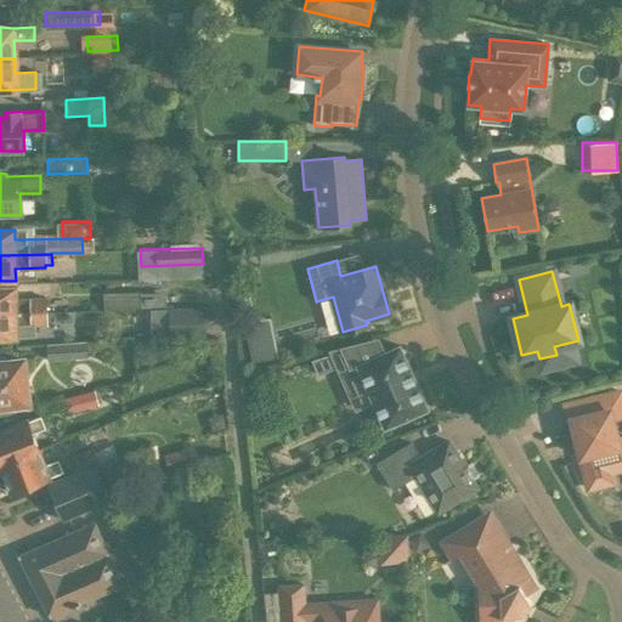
[(0,287),(0,312),(46,311),(46,297),(16,298),(16,288),(0,287)]
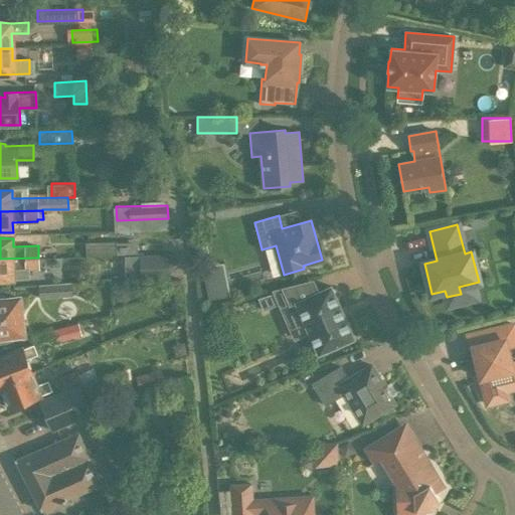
[(137,241),(117,242),(116,240),(84,241),(86,255),(138,253),(137,241)]
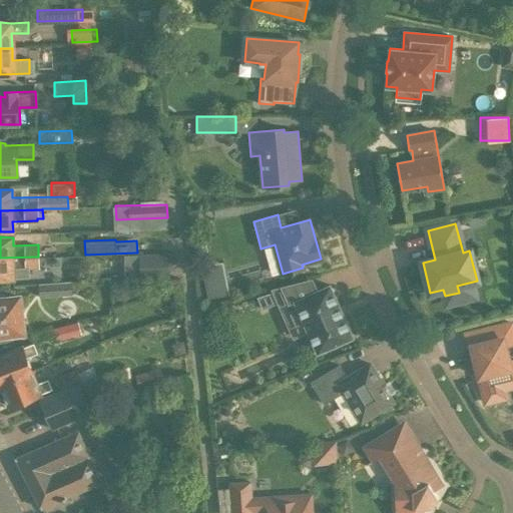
[(139,252),(140,279),(169,277),(168,250),(139,252)]
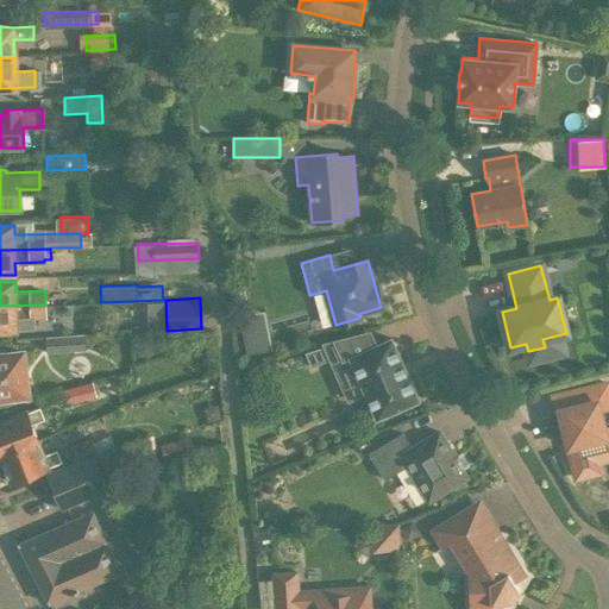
[(45,305),(0,306),(0,331),(17,331),(35,331),(35,319),(46,319),(45,305)]
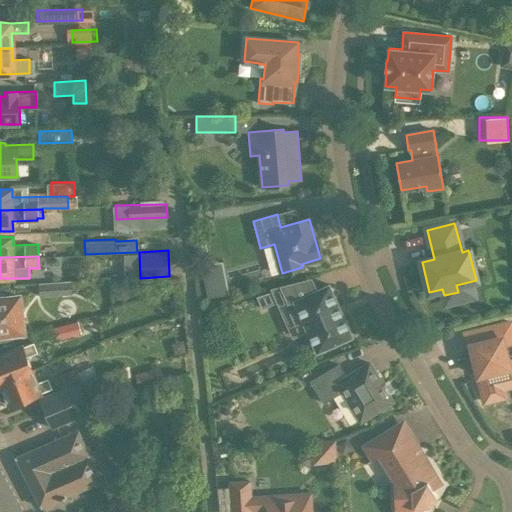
[(227,260),(205,263),(210,294),(232,290),(227,260)]
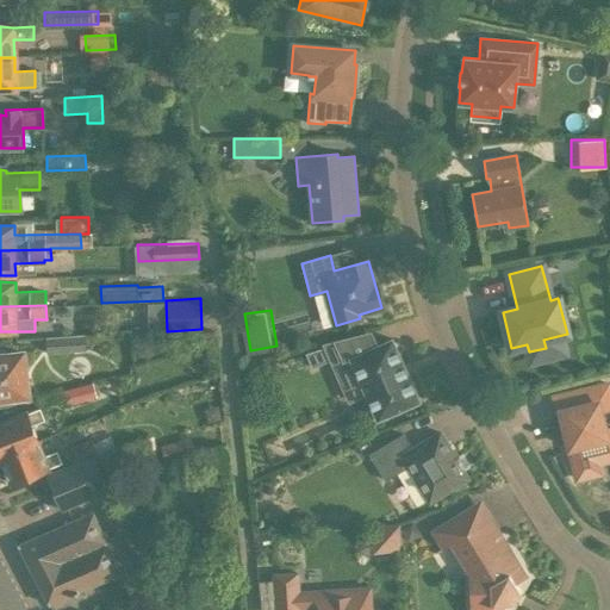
[(83,334),(45,337),(47,353),(85,350),(83,334)]
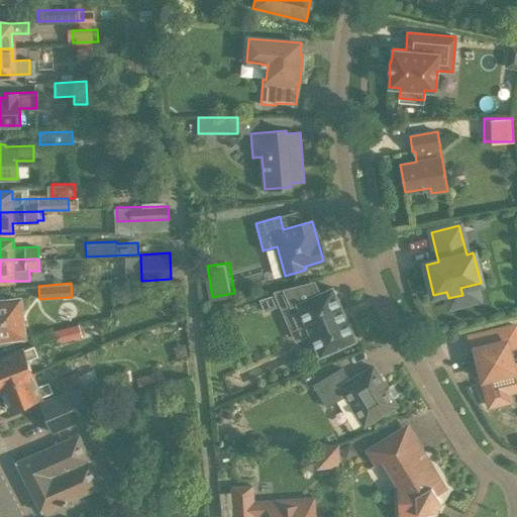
[(305,324),(319,357),(355,341),(332,288),(282,310),(291,331),(305,324)]
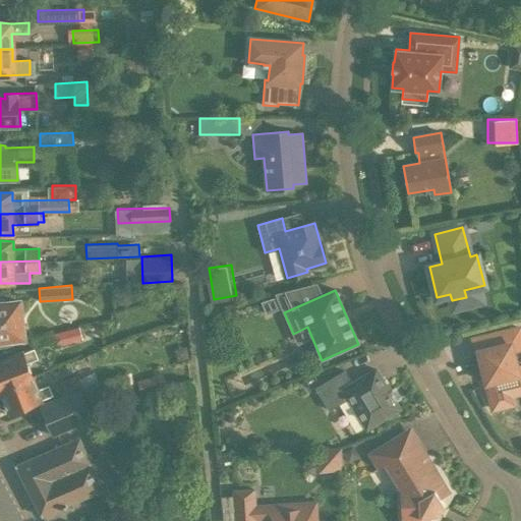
[(18,302),(0,304),(0,341),(22,338),(18,302)]
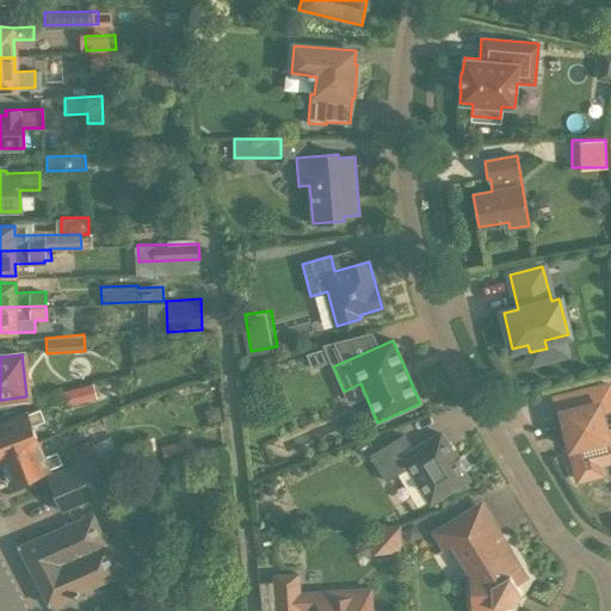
[(93,382),(59,392),(63,408),(98,399),(93,382)]
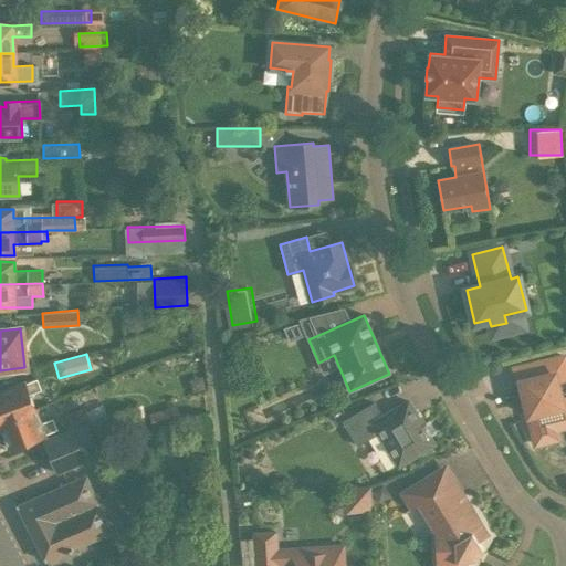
[(521,381),(528,416),(547,411),(549,419),(565,415),(565,397),(561,398),(557,381),(565,378),(565,360),(565,356),(536,363),(540,376),(521,381)]
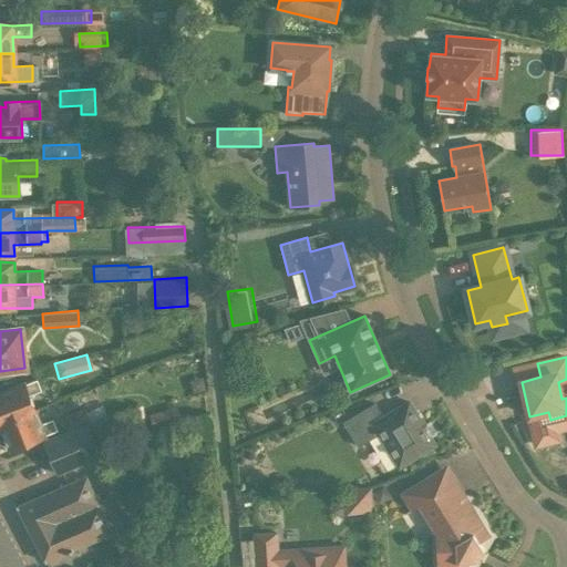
[(0,424),(34,411),(29,395),(42,390),(38,380),(24,385),(0,395),(0,424)]
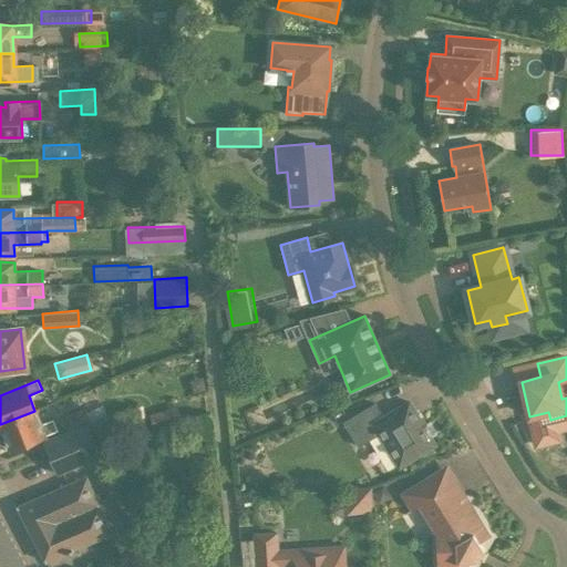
[(383,418),(374,404),(344,422),(358,445),(380,432),(400,465),(433,444),(409,403),(383,418)]
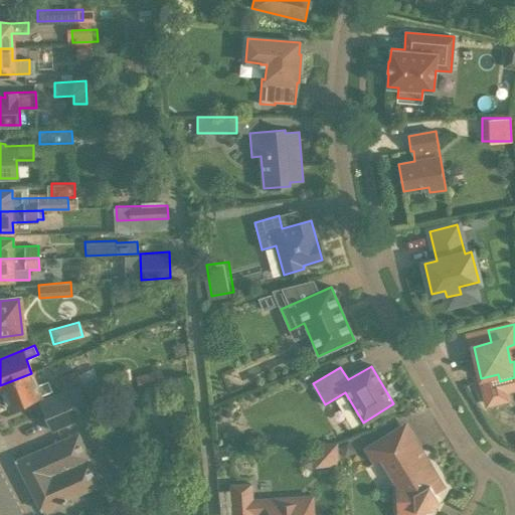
[(130,368),(122,369),(126,396),(134,394),(130,368)]
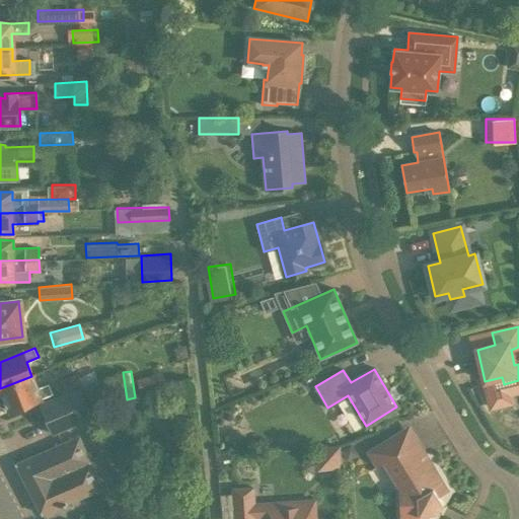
[(160,371),(137,379),(141,392),(165,383),(160,371)]
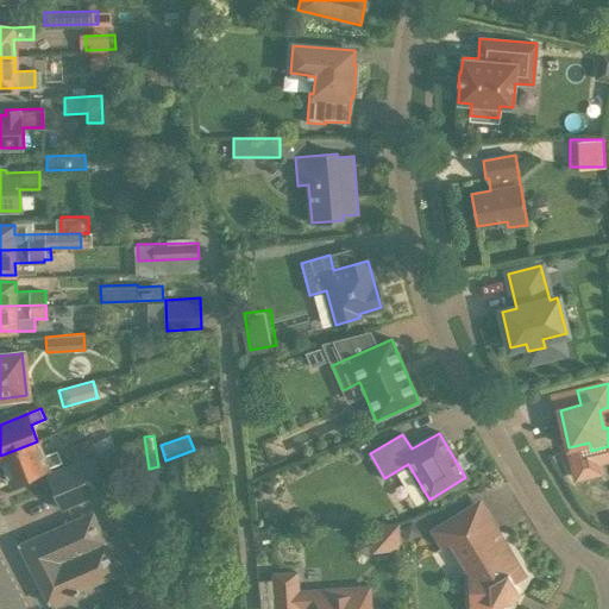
[(71,445),(77,459),(79,460),(96,452),(90,438),(71,445)]
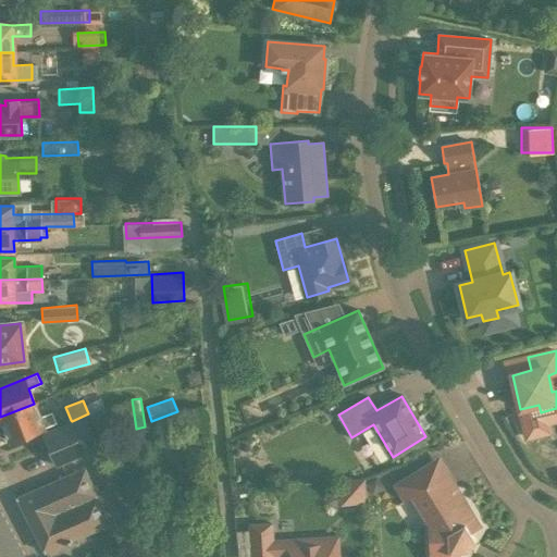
[(39,416),(34,404),(0,417),(0,418),(10,442),(44,428),(57,423),(52,410),(39,416)]
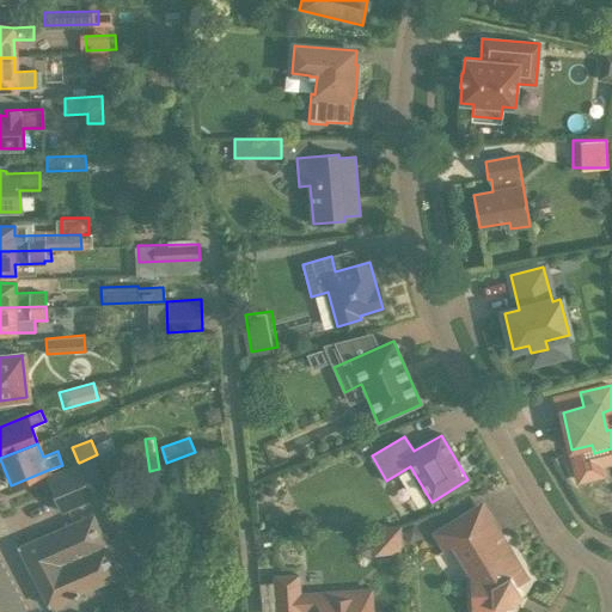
[(79,463),(78,461),(46,475),(61,512),(111,490),(97,454),(79,463)]
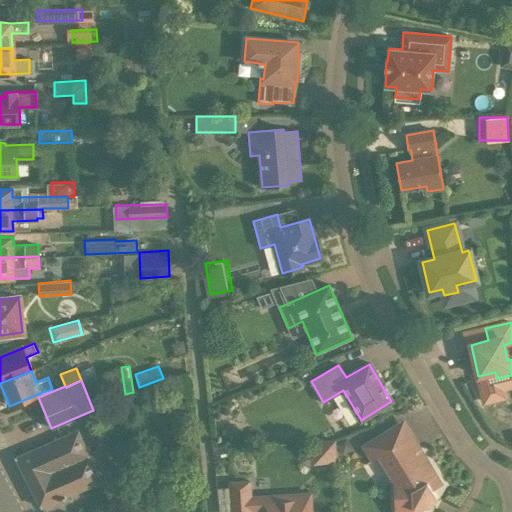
[(423,511),(423,508),(431,507),(437,497),(432,490),(442,484),(412,434),(401,441),(393,427),(363,445),(372,461),(386,453),(400,477),(394,481),(395,511),(423,511)]
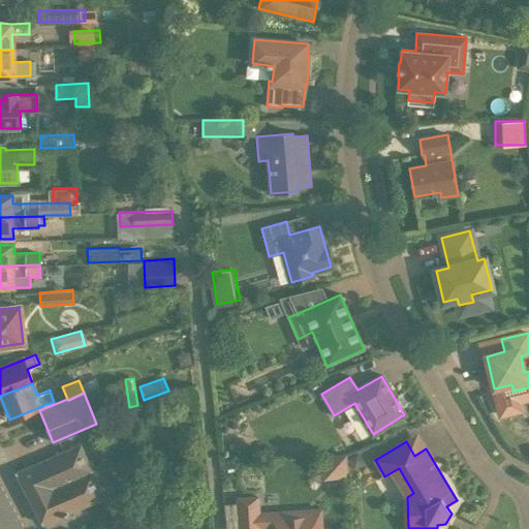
[(91,471),(80,445),(17,474),(42,524),(102,498),(91,471)]
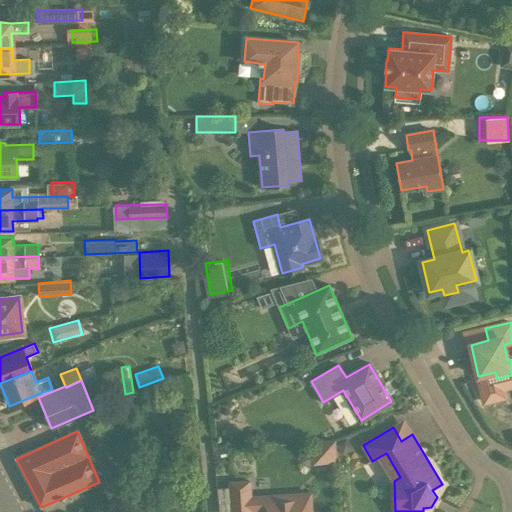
[(318,447),(330,458),(335,452),(334,441),(323,442),(318,447)]
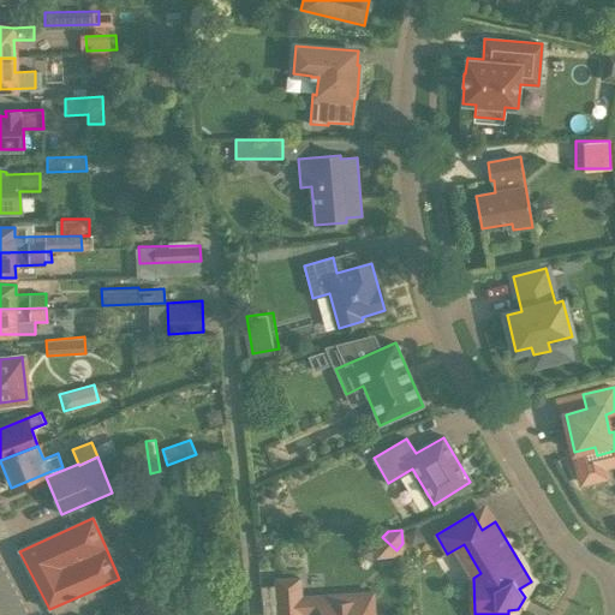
[(312,613),(311,614),(374,614),(372,592),(302,597),(300,578),(276,579),(278,614),(302,614),(303,614),(312,613)]
